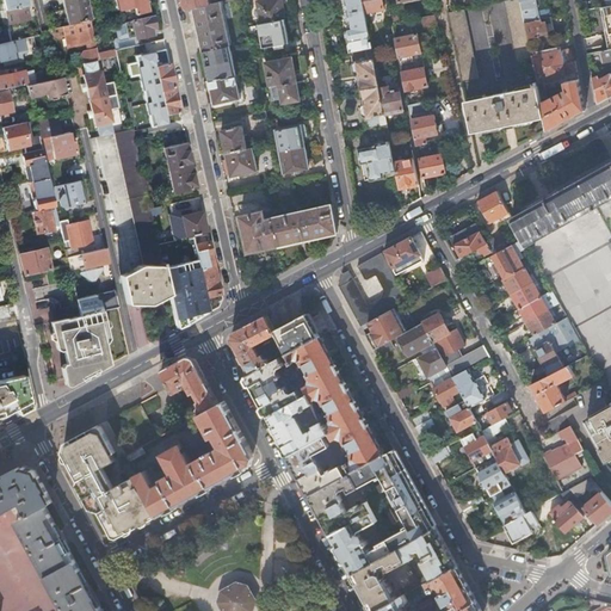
[(4,0),(8,17),(10,20),(29,16),(25,0),(4,0)]
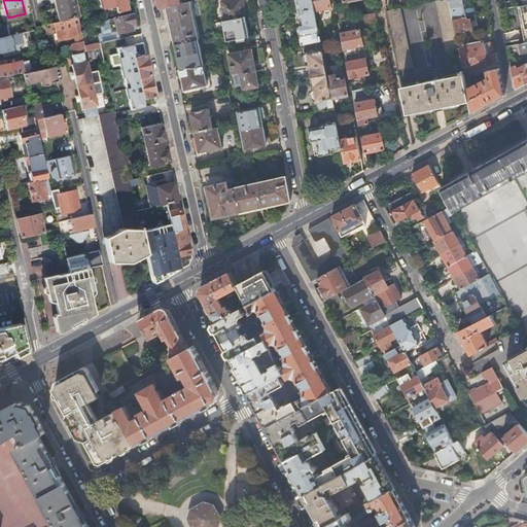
[(53,0),(58,22),(78,16),(79,16),(75,0),(53,0)]
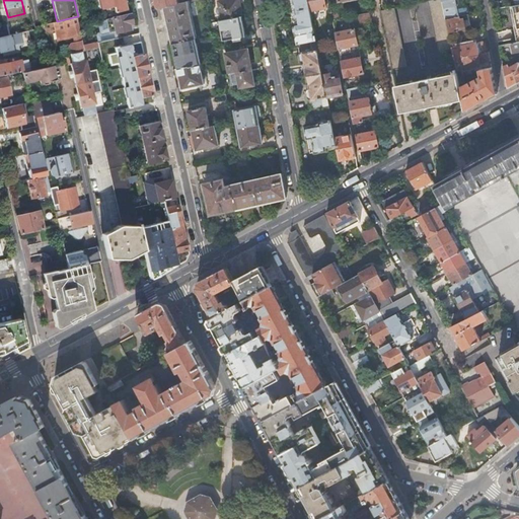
[(99,0),(101,7),(113,5),(115,11),(126,9),(123,0),(99,0)]
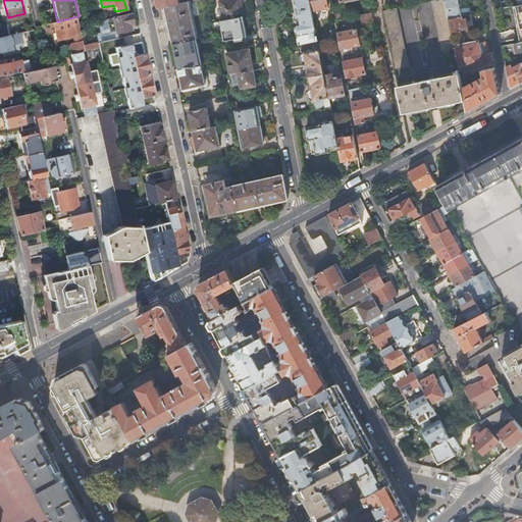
[(223,19),(244,16),(241,0),(221,0),(220,0),(223,19)]
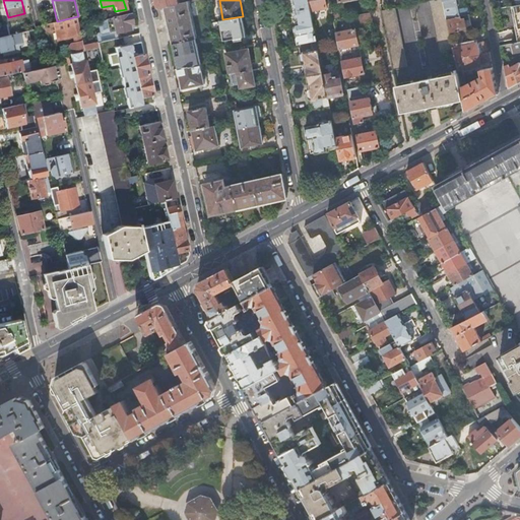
[(310,0),(294,0),(297,10),(311,7),(310,0)]
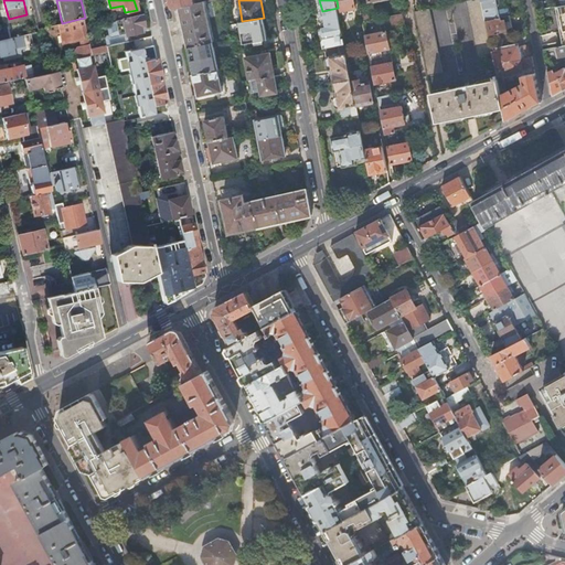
[(353,0),(337,0),(338,8),(339,11),(355,8),(353,0)]
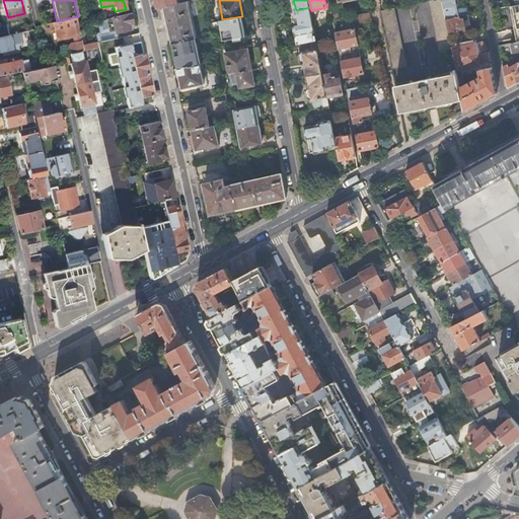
[(442,0),(432,0),(428,1),(438,53),(452,50),(452,48),(449,31),(446,19),(446,18),(443,2),(442,0)]
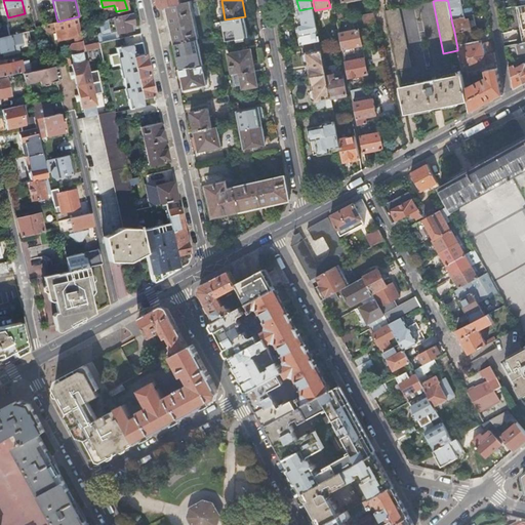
[(461,0),(454,0),(448,2),(451,18),(451,19),(466,16),(463,9),(468,9),(466,3),(462,3),(461,0)]
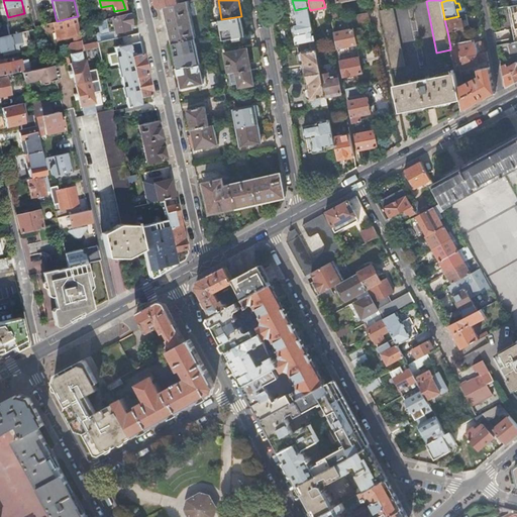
[(195,37),(187,1),(179,2),(164,6),(172,42),(195,37)]
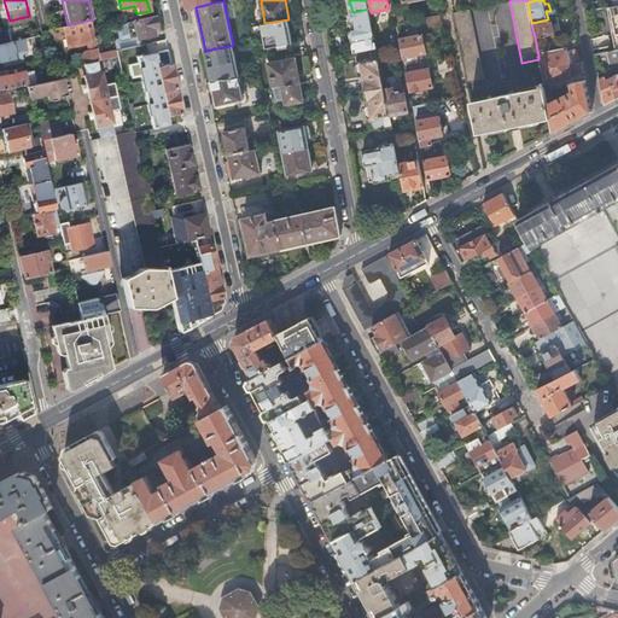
[(584,3),(586,11),(595,10),(594,1),(584,3)]
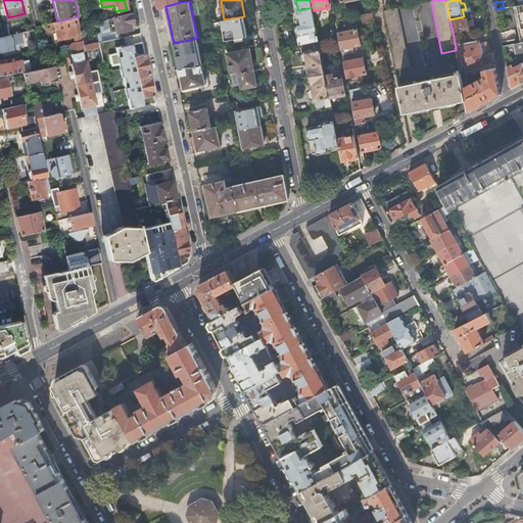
[(473,14),(484,11),(483,3),(471,5),(473,14)]
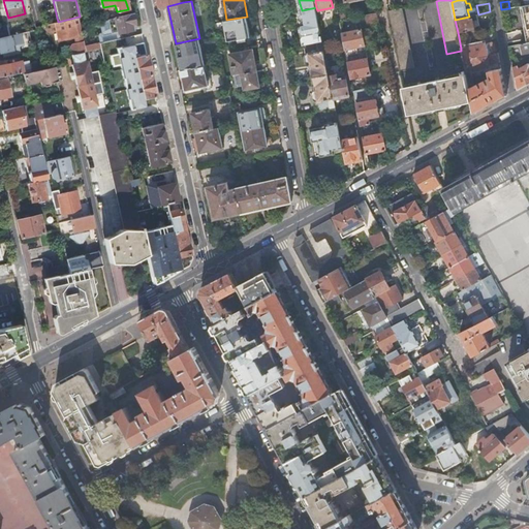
[(316,7),(302,10),(304,24),(301,25),(300,27),(301,33),(304,35),(302,38),(303,45),(305,44),(323,41),(317,10),(316,7)]
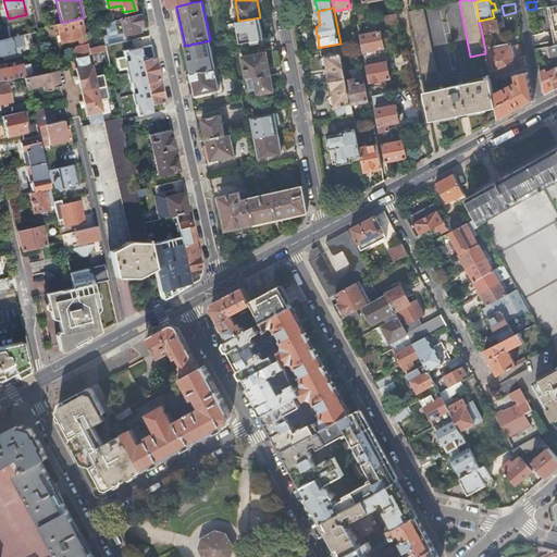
[(409,12),(422,75),(436,72),(424,9),(409,12)]
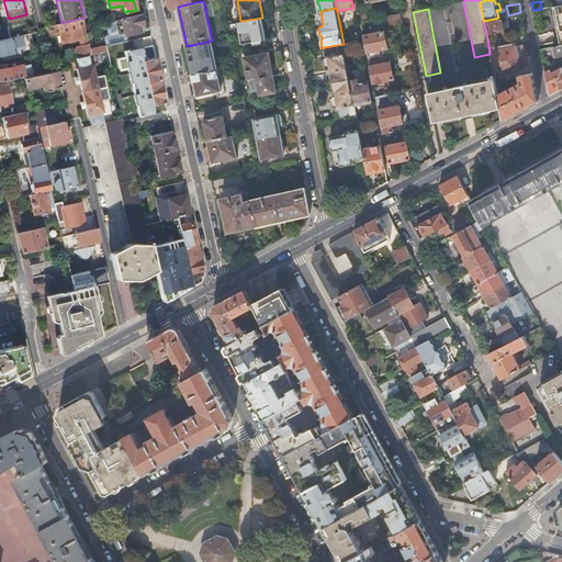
[(390,26),(402,23),(400,12),(388,15),(390,26)]
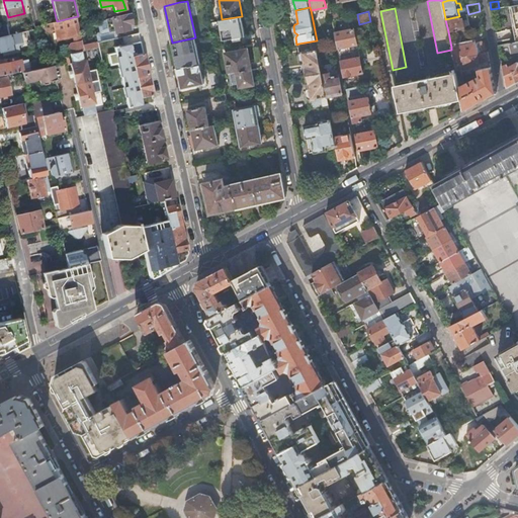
[(106,19),(108,31),(114,30),(115,32),(128,29),(127,23),(131,22),(128,13),(105,19),(106,19)]
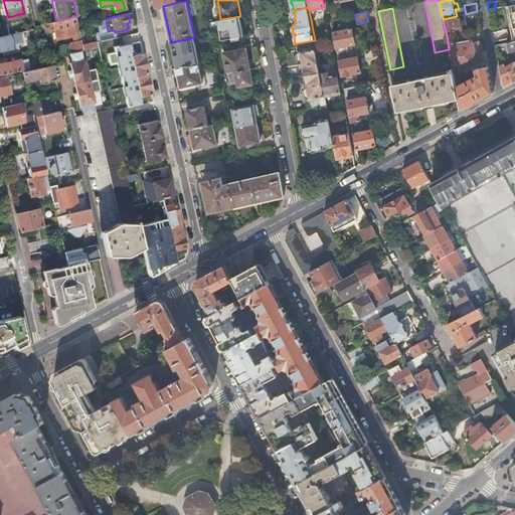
[(457,16),(443,19),(446,31),(467,27),(464,14),(457,16)]
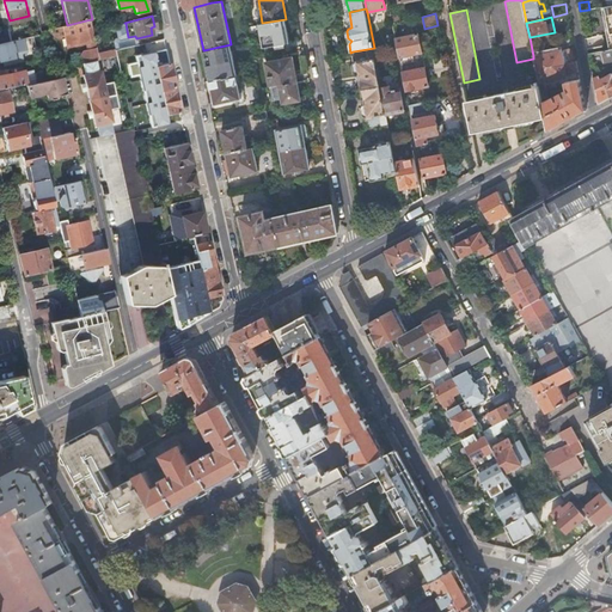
[(89,41),(95,38),(92,26),(91,19),(67,25),(53,29),(54,32),(65,30),(68,47),(89,42),(89,41)]
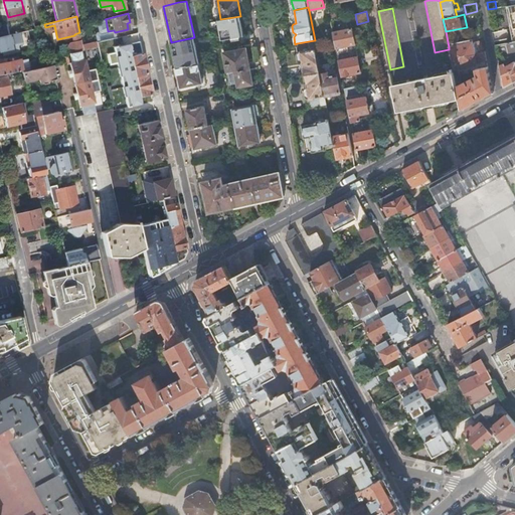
[(244,35),(240,16),(220,19),(218,20),(222,39),(227,38),(228,41),(238,39),(238,36),(244,35)]
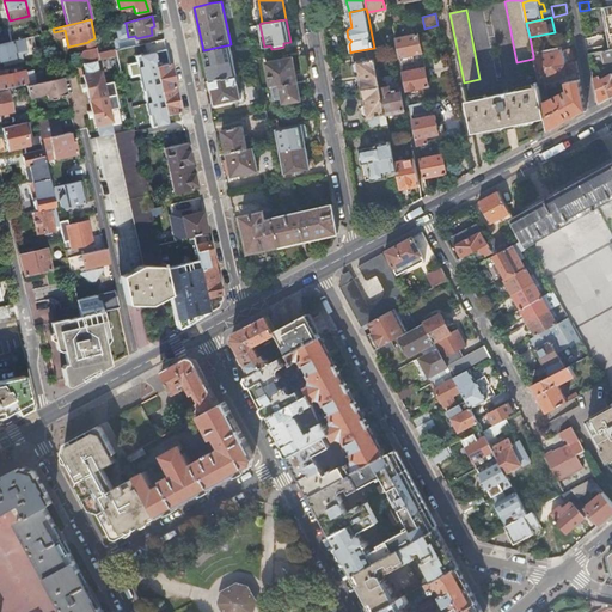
[(128,37),(126,23),(116,25),(115,26),(117,37),(120,38),(117,40),(116,43),(117,49),(121,48),(138,44),(136,38),(135,36),(128,37)]
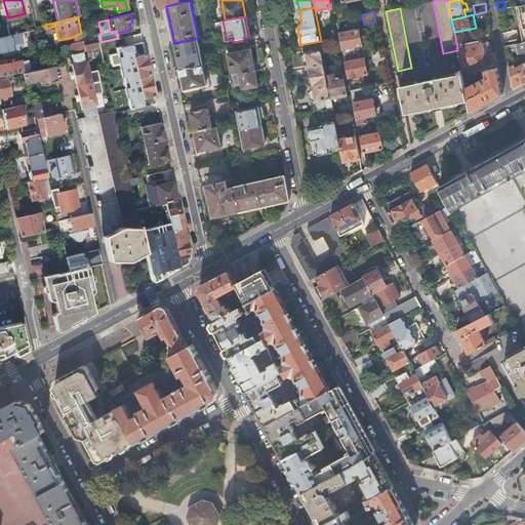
[(0,26),(0,36),(9,35),(6,25),(0,26)]
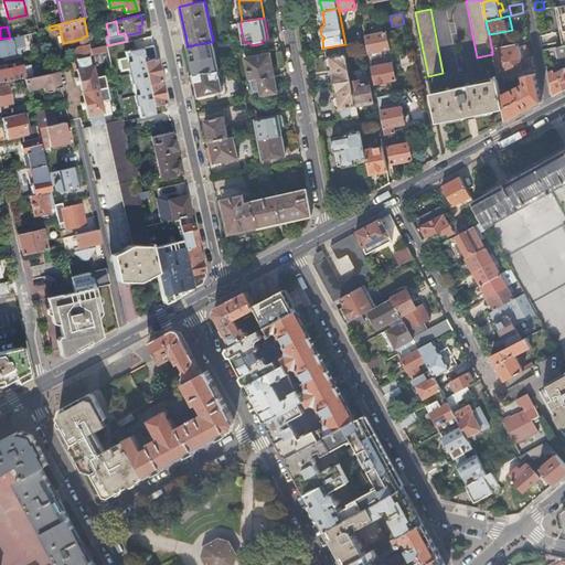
[(365,35),(369,52),(391,48),(387,31),(365,35)]
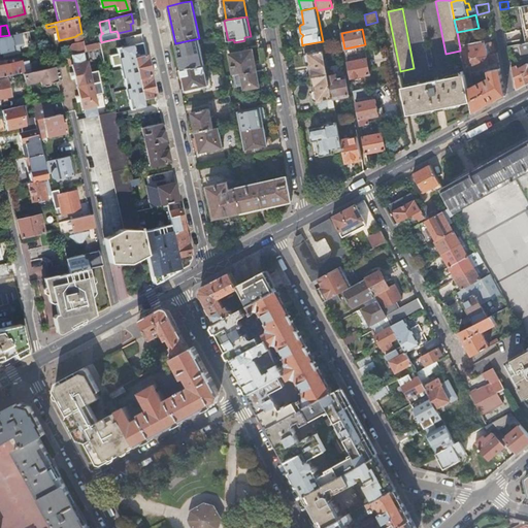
[(101,48),(104,63),(124,59),(125,64),(126,68),(129,80),(139,78),(134,57),(145,55),(141,33),(119,38),(104,41),(101,42),(100,42),(101,48)]
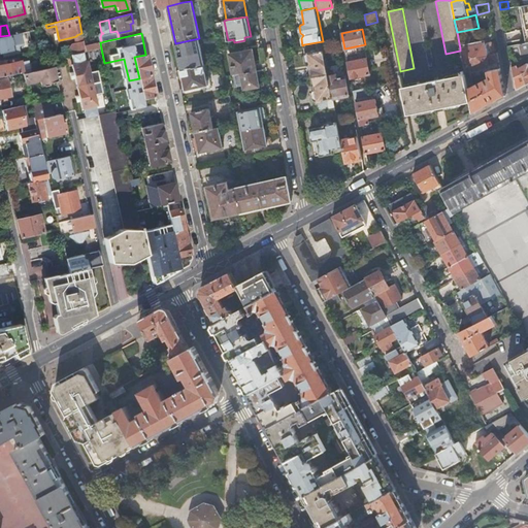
[(9,35),(0,36),(0,53),(13,50),(10,34),(9,35)]
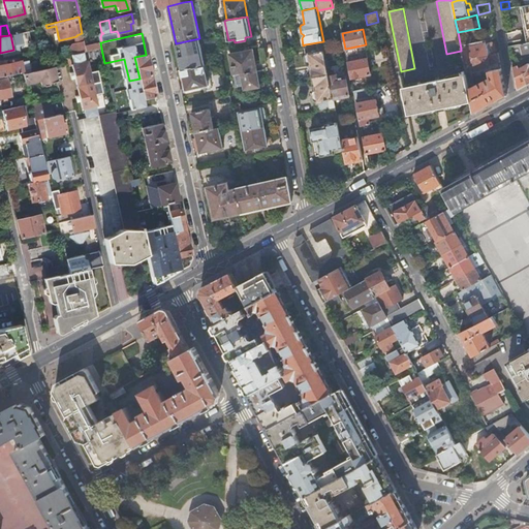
[(205,64),(199,38),(176,43),(182,69),(204,64),(205,64)]
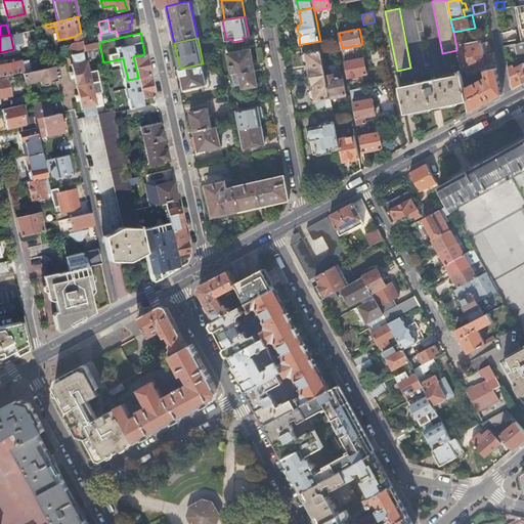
[(456,48),(456,50),(459,59),(493,52),(491,40),(456,48)]
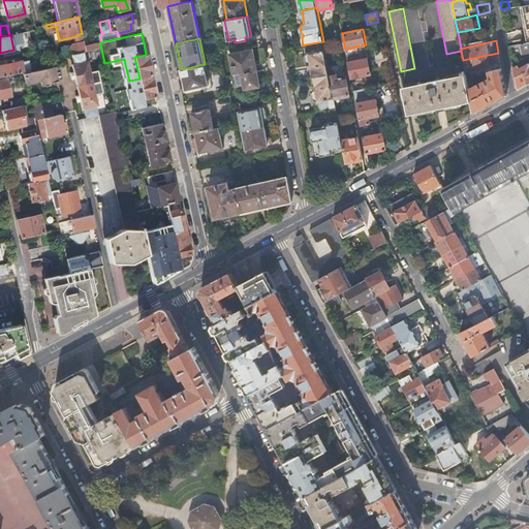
[(311,65),(314,76),(330,74),(324,50),(323,41),(305,44),(305,45),(307,54),(305,56),(306,63),(309,65),(311,65)]
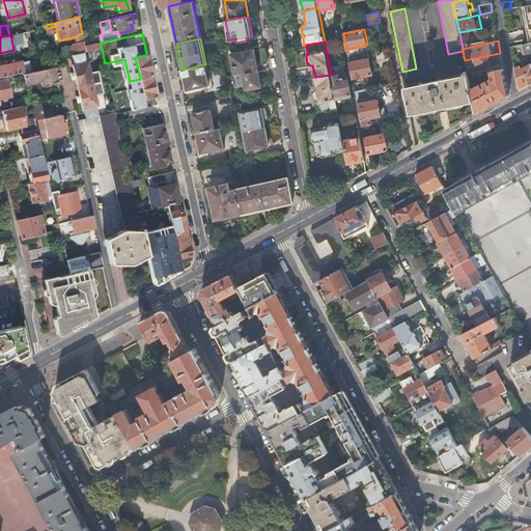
[(514,67),(519,90),(530,83),(530,42),(530,43),(522,45),(524,53),(530,52),(530,63),(521,68),(520,66),(514,67)]
